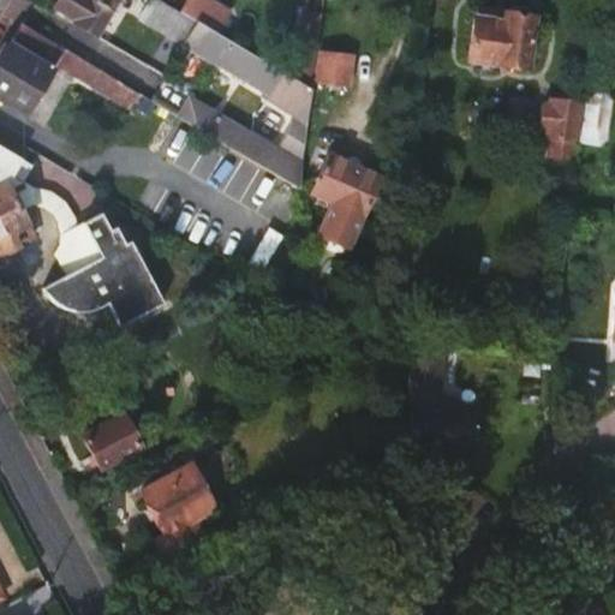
[(55,0),(52,6),(65,15),(64,17),(94,35),(114,0),(55,0)]
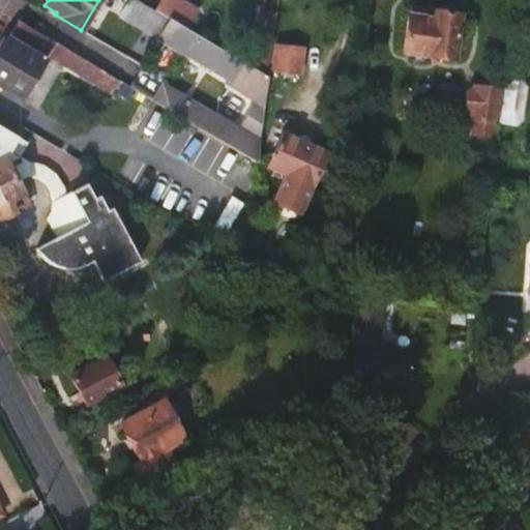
[(163,15),(138,0),(127,0),(119,16),(157,38),(169,19),(163,15)]
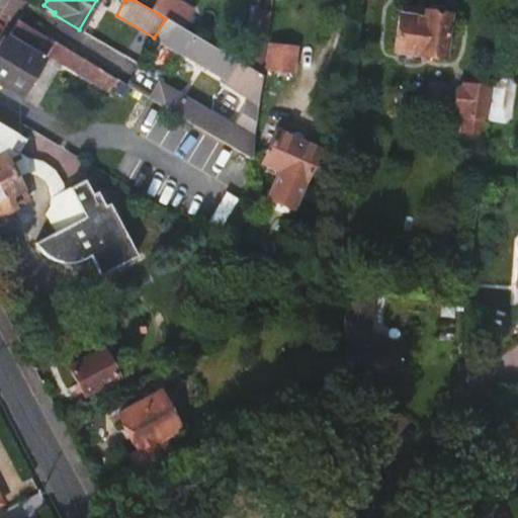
[(165,18),(187,30),(197,13),(174,0),(166,0),(159,14),(165,18)]
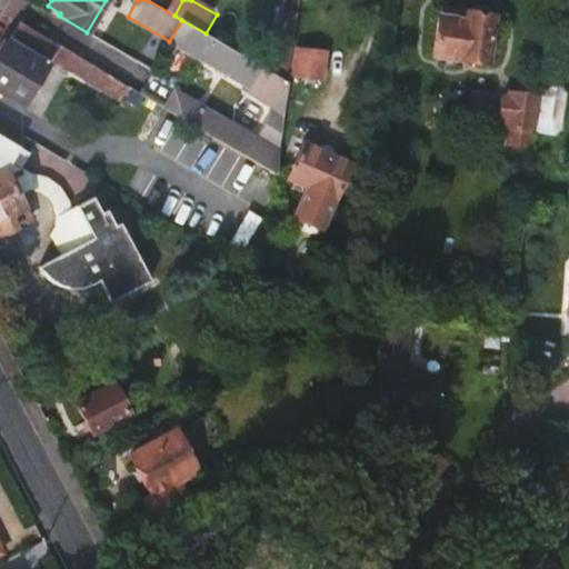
[(439,8),(432,53),(486,61),(489,42),(492,16),(489,15),(488,9),(486,6),(475,5),(466,11),(439,8)]
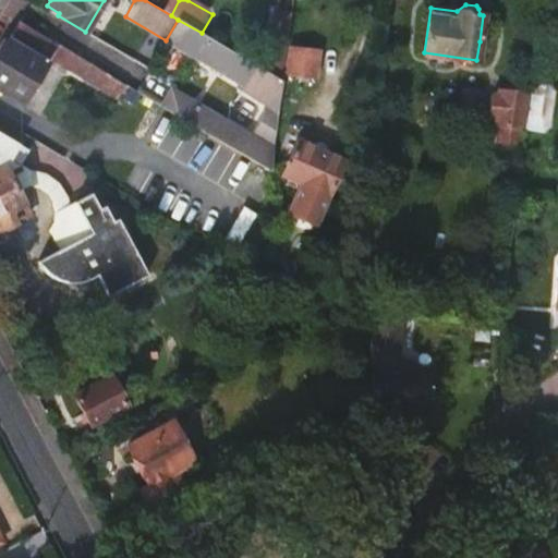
[(282,81),(291,12),(270,9),(262,69),(282,81)]
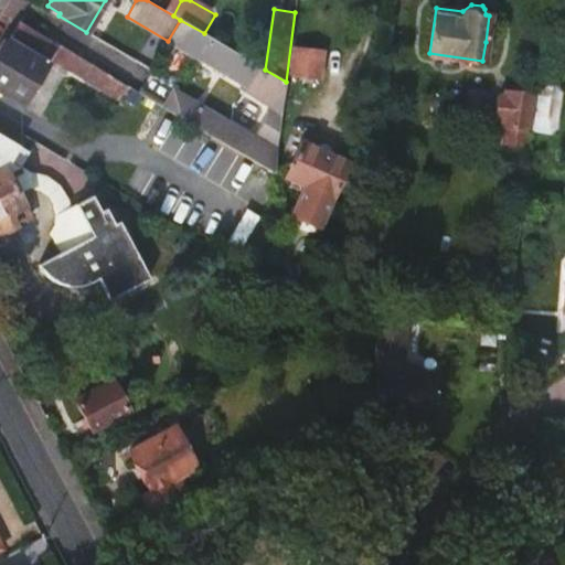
[(180,20),(168,41),(196,57),(196,56),(246,85),(244,89),(258,98),(268,81),(285,89),(286,82),(265,70),(204,33),(180,20)]
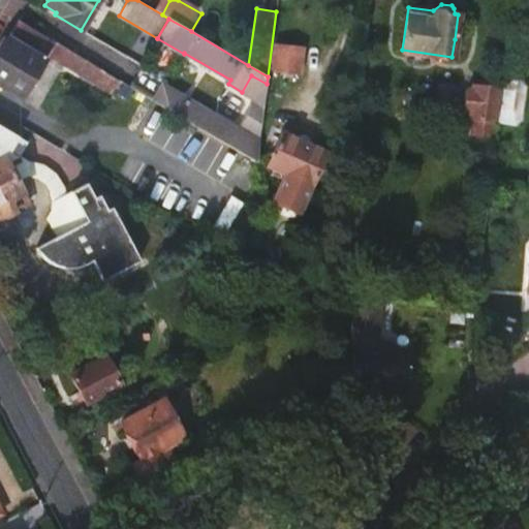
[(90,81),(98,66),(21,20),(0,55),(0,81),(24,97),(47,60),(60,67),(63,64),(90,81)]
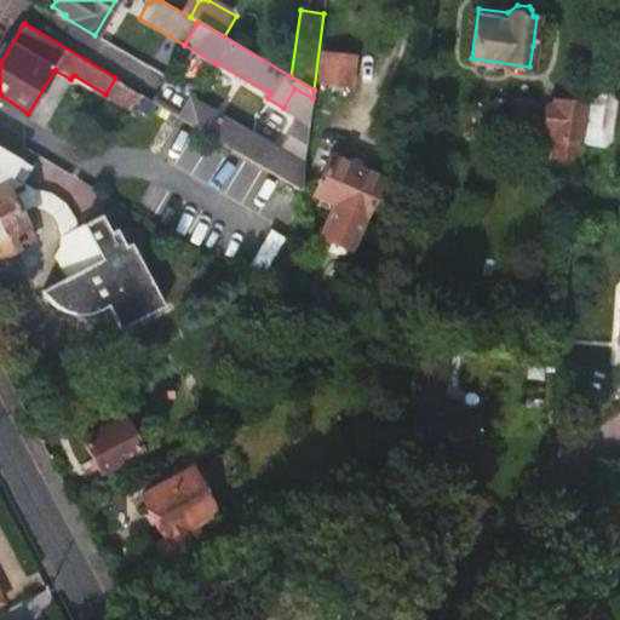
[(323,50),(319,81),(350,85),(352,55),(323,50)]
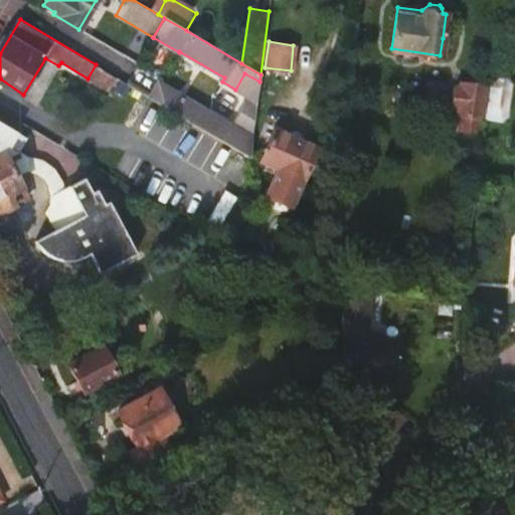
[(449,112),(456,113),(460,78),(454,78),(449,112)]
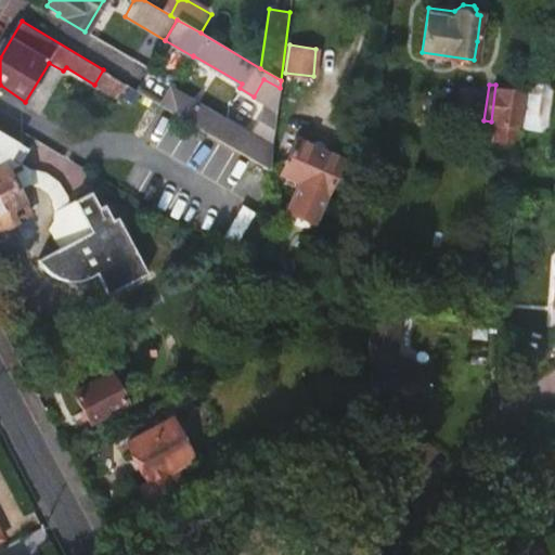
[(523,89),(495,85),(491,121),(499,123),(498,138),(513,140),(515,125),(518,125),(523,89)]
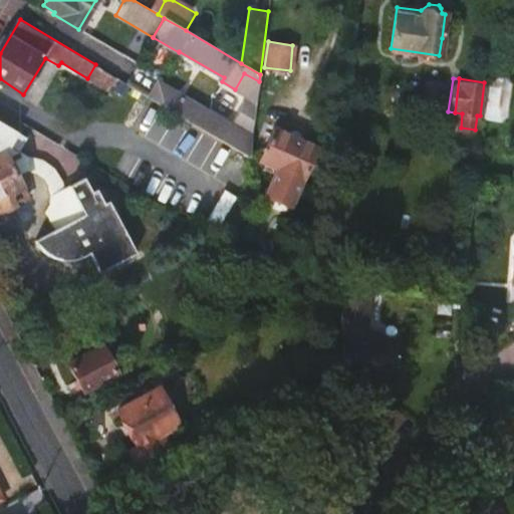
[(503,81),(487,79),(482,121),(498,123),(505,118),(509,88),(503,81)]
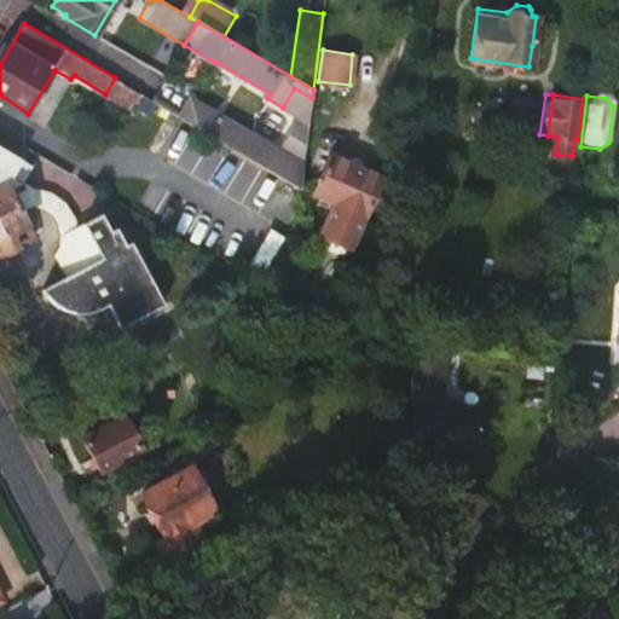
[(264,166),(273,149),(192,99),(181,117),(261,165),(264,166)]
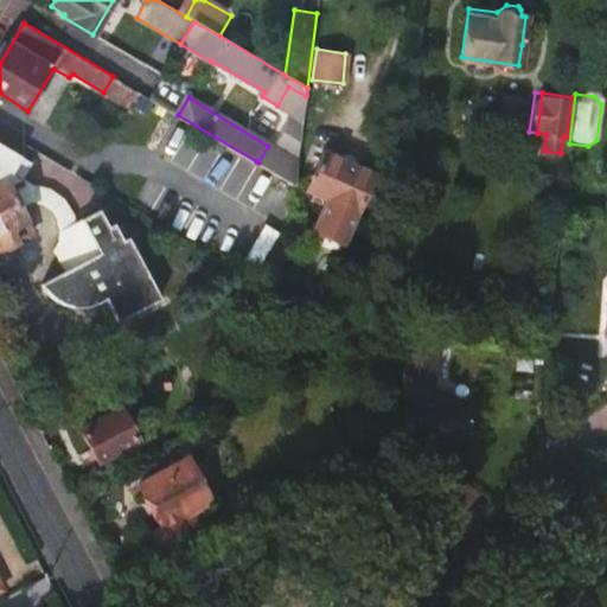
[(294,132),(301,133),(305,109),(296,108),(294,132)]
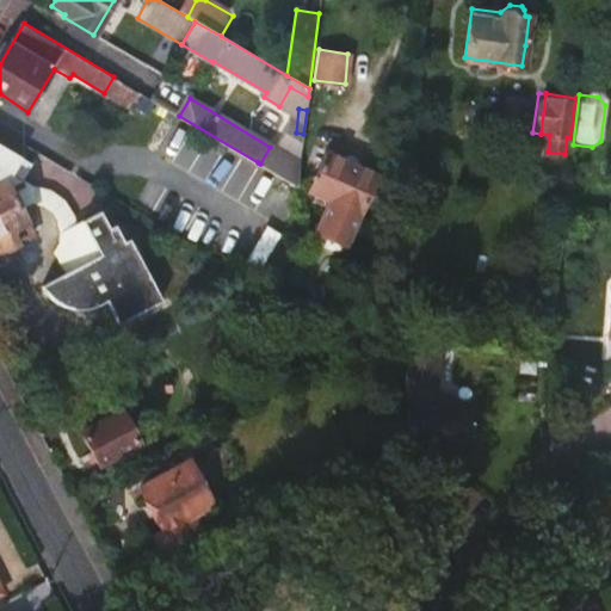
[(8,180),(12,174),(23,180),(32,166),(0,146),(0,246),(18,238),(13,226),(28,218),(20,203),(8,180)]
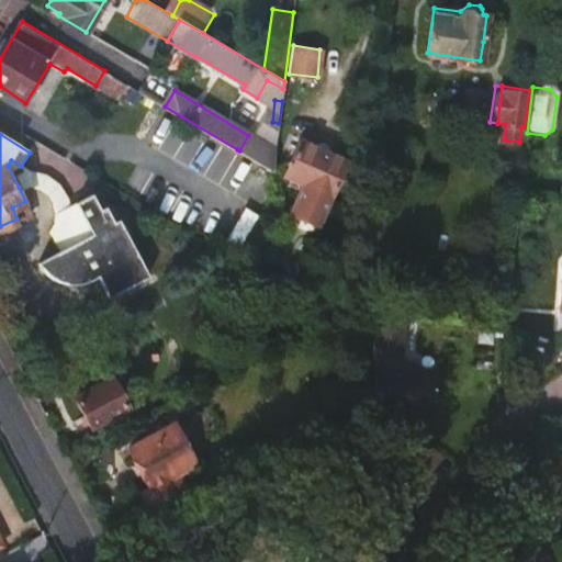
[(273,171),(276,150),(248,135),(239,150),(273,171)]
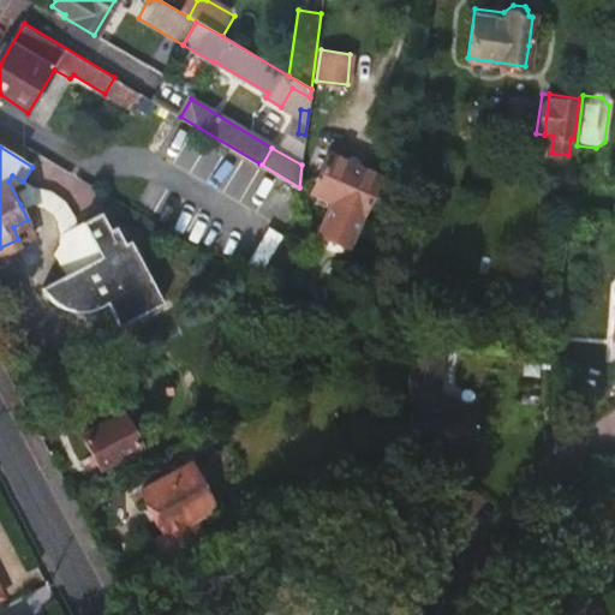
[(360,216),(378,179),(328,154),(310,192),(330,203),(315,234),(344,250),(360,216)]
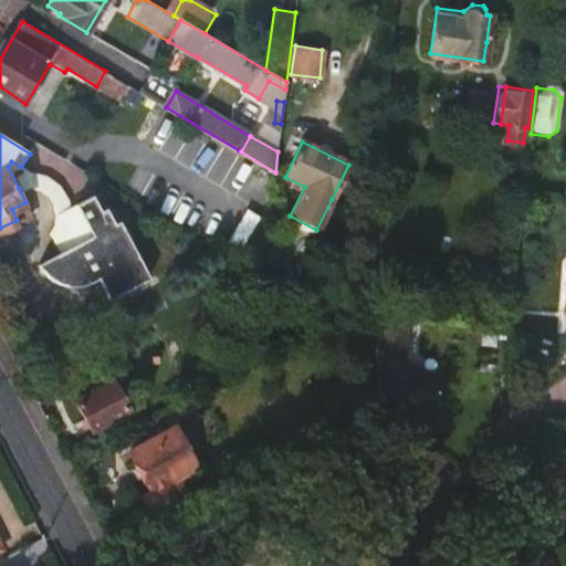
[(54,243),(70,207),(70,206),(69,202),(64,192),(58,185),(50,180),(44,177),(32,175),(21,167),(11,161),(8,167),(19,188),(35,187),(40,188),(49,194),(55,201),(56,208),(56,217),(53,227),(49,231),(54,243)]
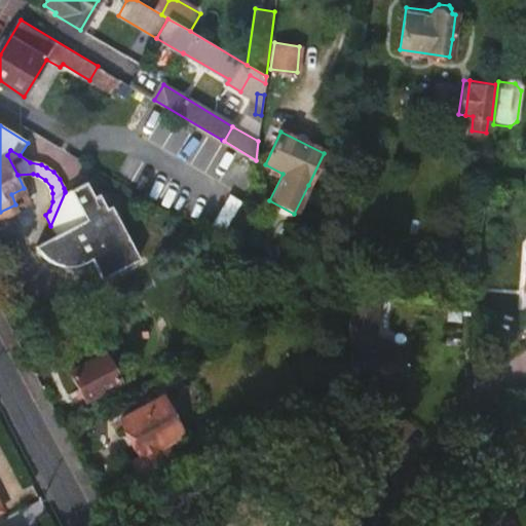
[(103,277),(140,258),(112,204),(107,208),(100,193),(95,195),(87,181),(65,192),(50,226),(54,233),(33,243),(92,257),(103,277)]
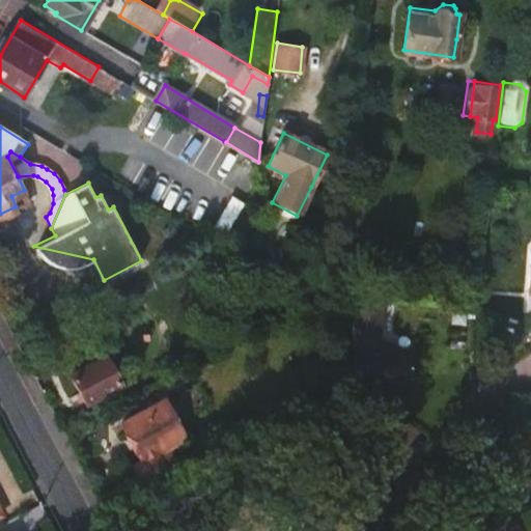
[(11,196),(16,206),(29,199),(24,190),(11,196)]
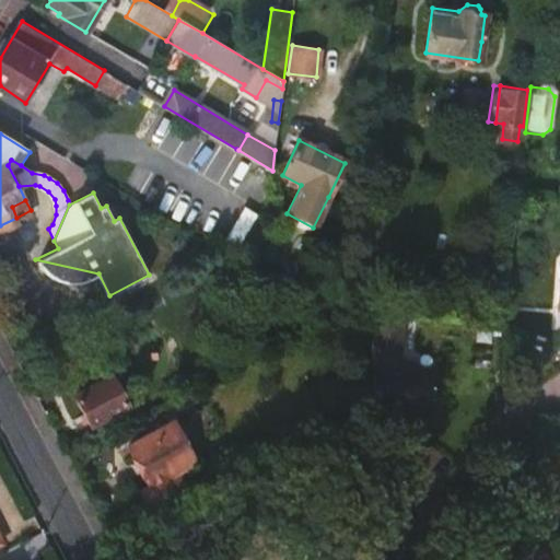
[(401,365),(406,315),(378,312),(373,359),(373,397),(408,401),(408,407),(432,409),(435,371),(401,365)]
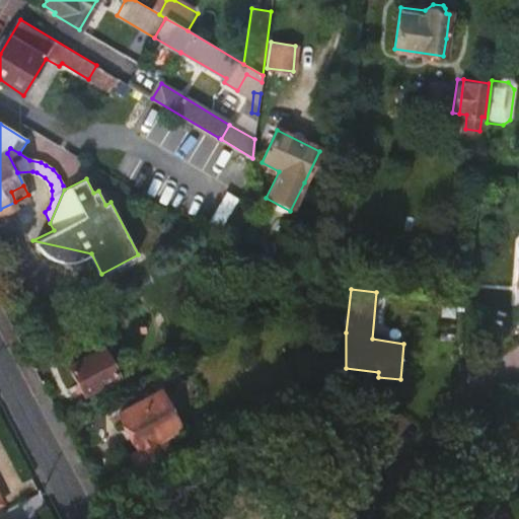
[(103,346),(68,367),(86,394),(121,374),(103,346)]
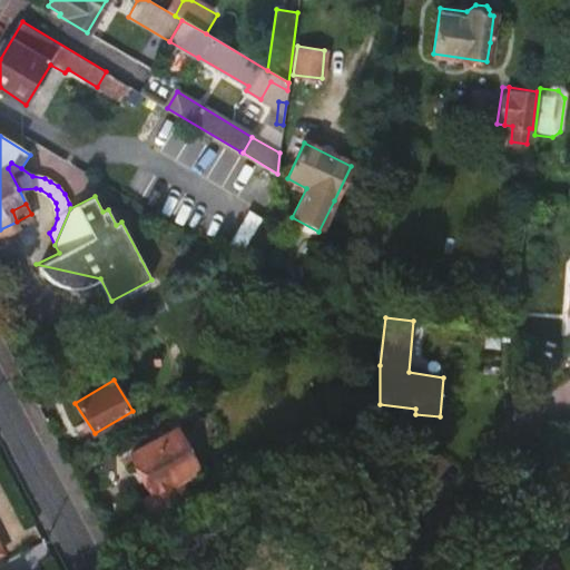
[(379,411),(415,414),(415,409),(380,404),(379,411)]
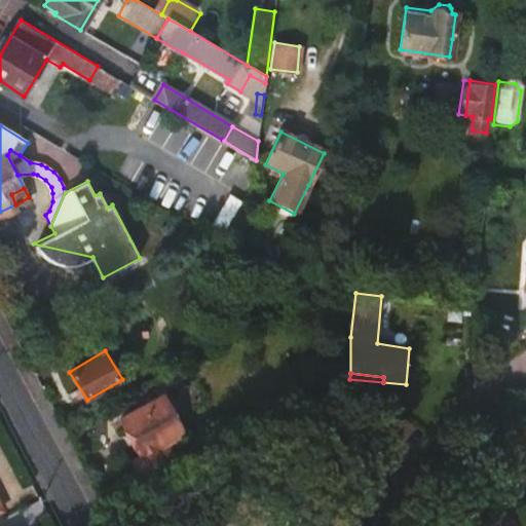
[(130,456),(143,479),(177,460),(164,437),(182,427),(162,393),(121,417),(141,450),(130,456)]
